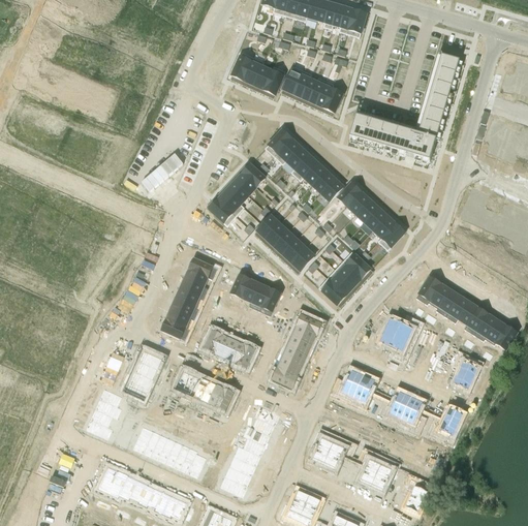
[(274,7),(272,12),(283,16),(287,0),(275,0),(274,7)]
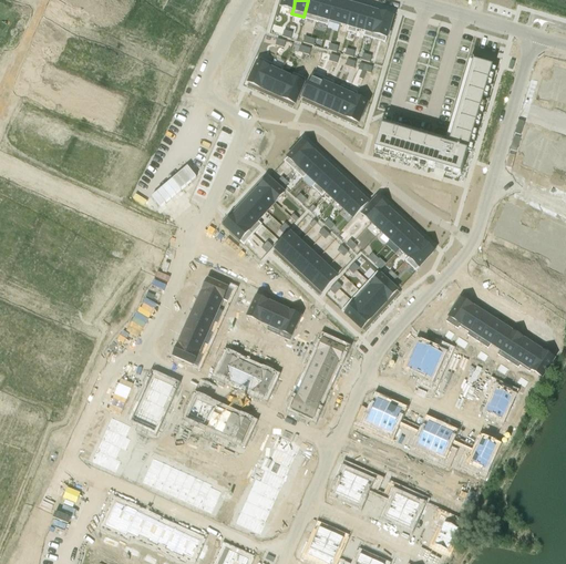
[(308,0),(304,17),(315,20),(320,0),(308,0)]
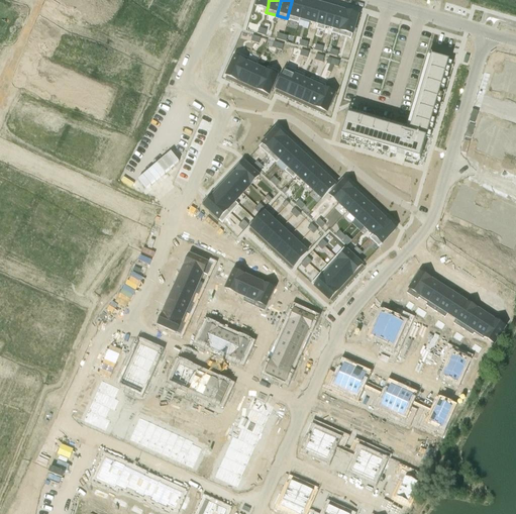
[(292,0),(287,18),(298,21),(299,16),(304,0),(292,0)]
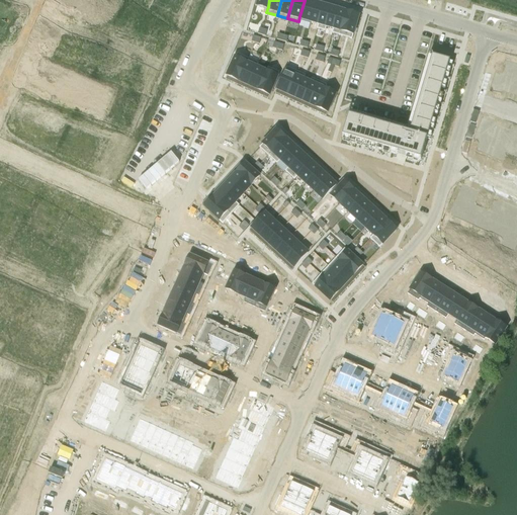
[(305,0),(299,16),(310,19),(316,1),(314,0),(305,0)]
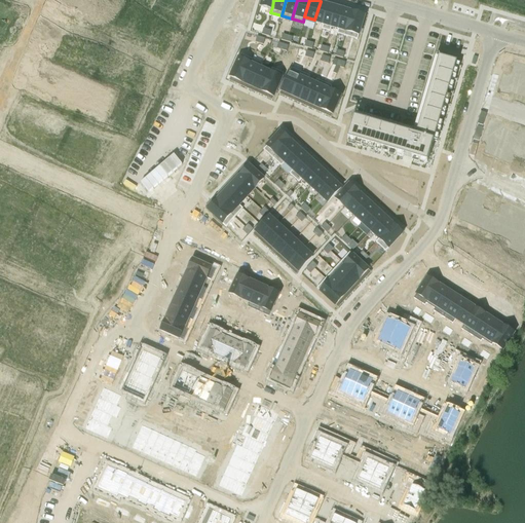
[(321,1),(314,20),(323,22),(328,3),(321,1)]
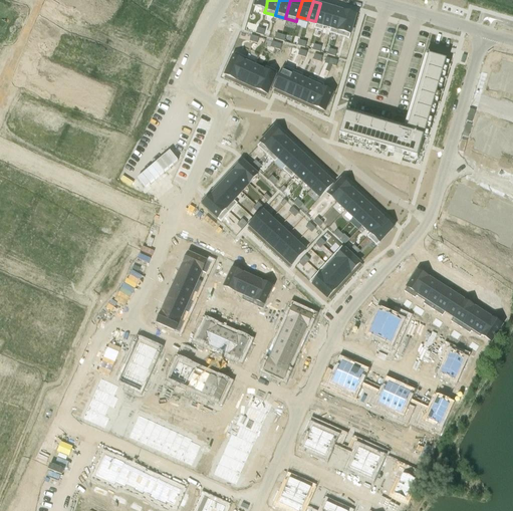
[(315,21),(313,26),(321,28),(323,24),(322,24),(328,5),(320,3),(315,21)]
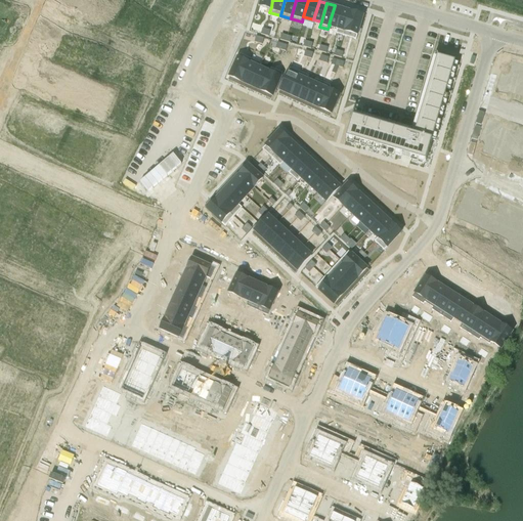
[(335,5),(329,25),(330,25),(337,27),(342,7),(335,5)]
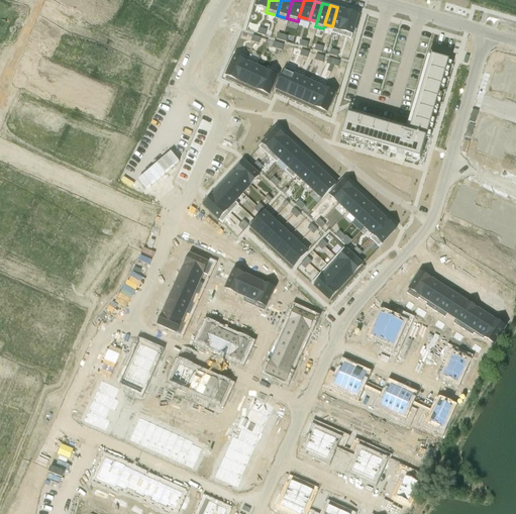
[(332,26),(330,30),(338,33),(345,9),(337,7),(332,26)]
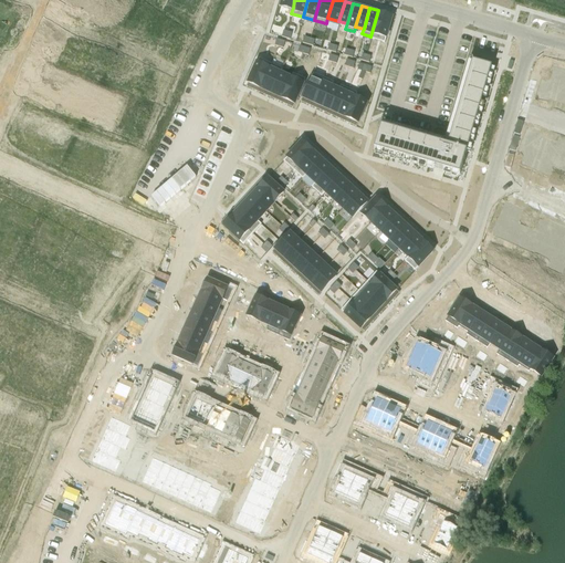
[(378,10),(370,37),(384,40),(391,14),(378,10)]
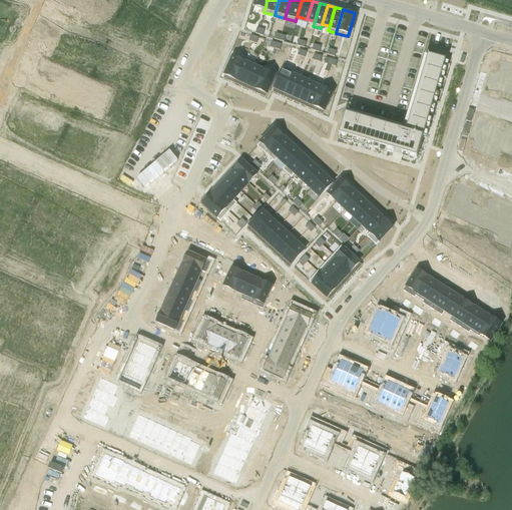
[(233,50),(223,72),(235,77),(245,55),(233,50)]
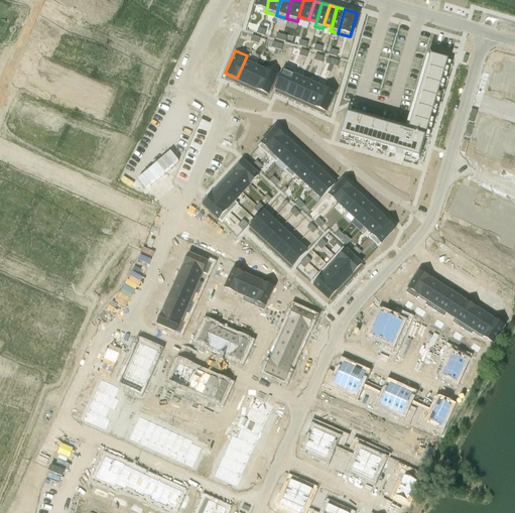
[(347,113),(341,135),(418,157),(447,59),(429,53),(407,131),(347,113)]
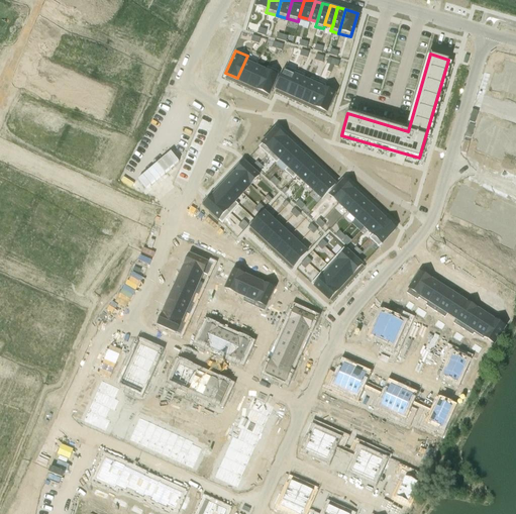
[(247,56),(237,78),(246,83),(254,65),(255,65),(258,61),(247,56)]
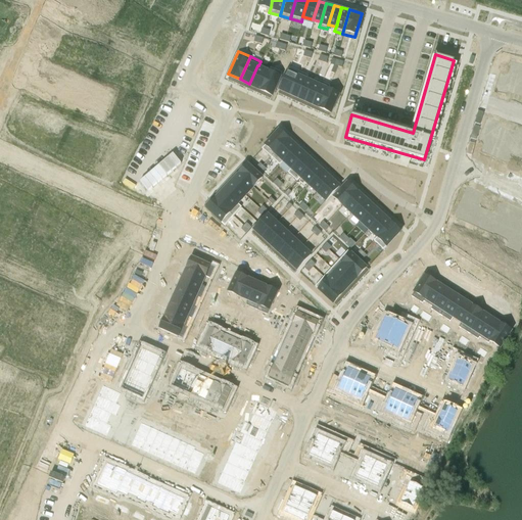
[(500,73),(495,86),(503,88),(505,82),(516,85),(521,64),(521,62),(511,60),(507,75),(500,73)]
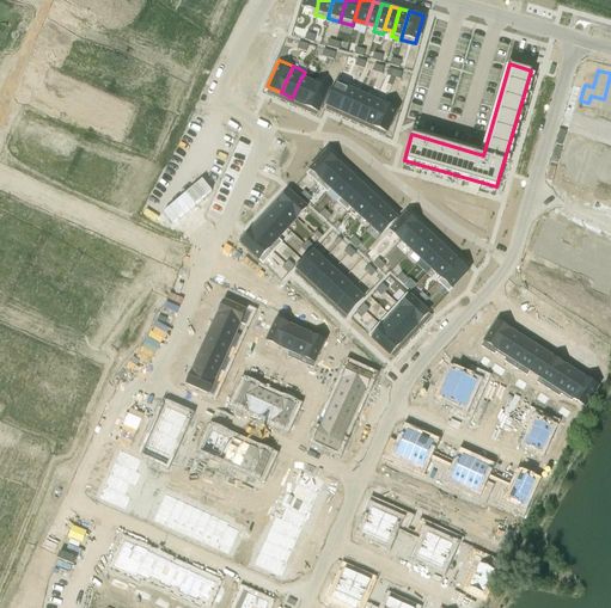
[(337,75),(325,103),(338,108),(350,81),(337,75)]
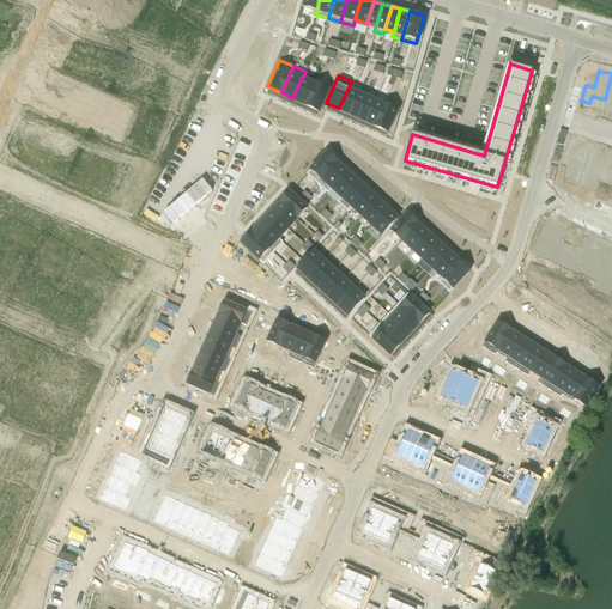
[(302,77),(292,98),(304,103),(314,81),(303,77),(302,77)]
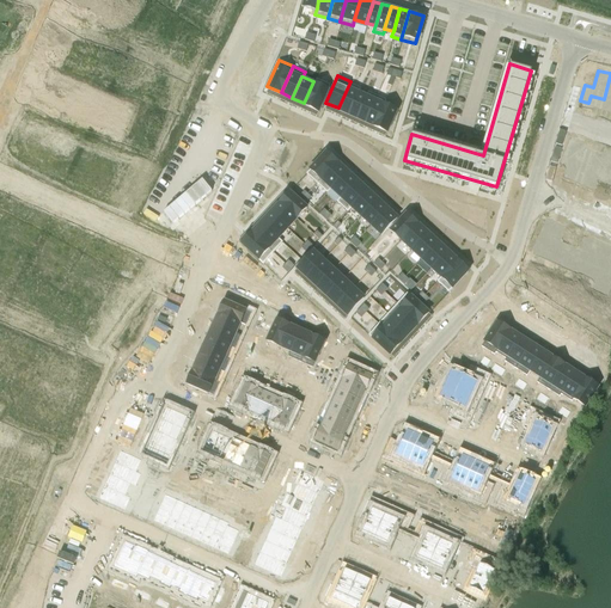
[(313,81),(304,103),(318,109),(330,83),(316,77),(313,81)]
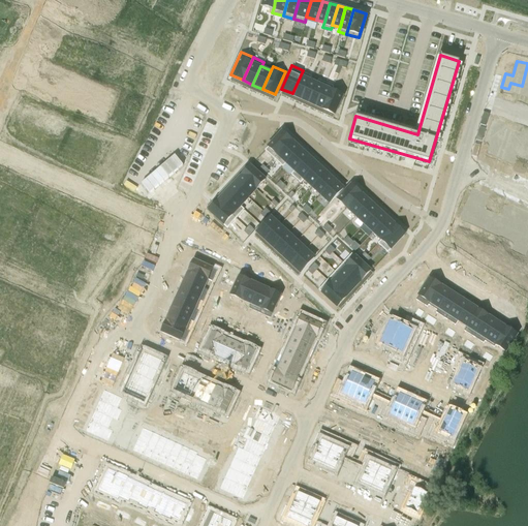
[(303,70),(292,93),(300,97),(308,79),(309,79),(311,74),(303,70)]
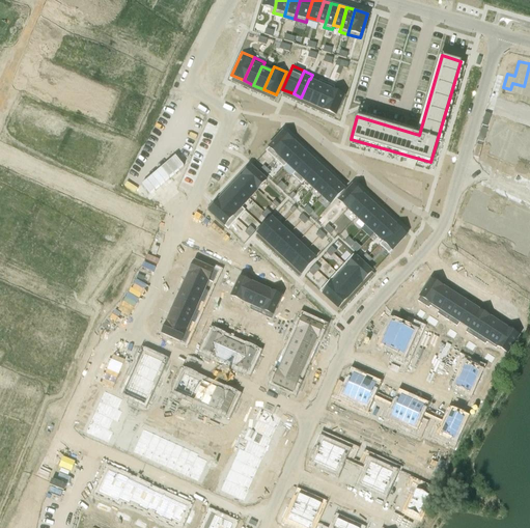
[(316,82),(308,101),(316,104),(327,81),(318,77),(316,82)]
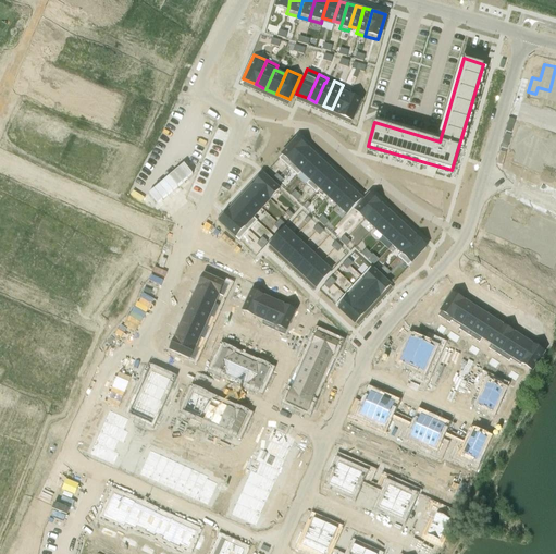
[(324,83),(316,102),(323,106),(332,86),(325,83),(324,83)]
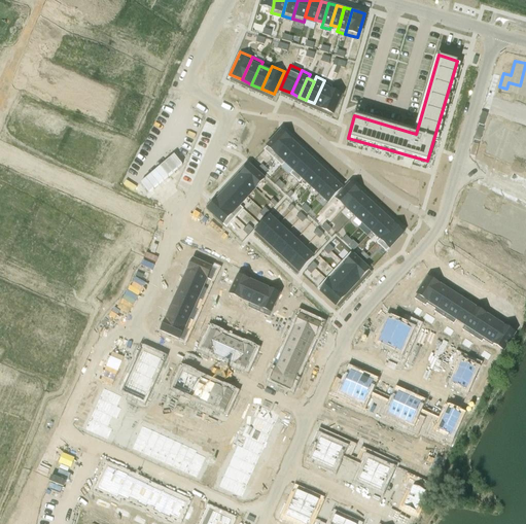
[(324,80),(314,103),(321,106),(329,88),(329,89),(331,83),(324,80)]
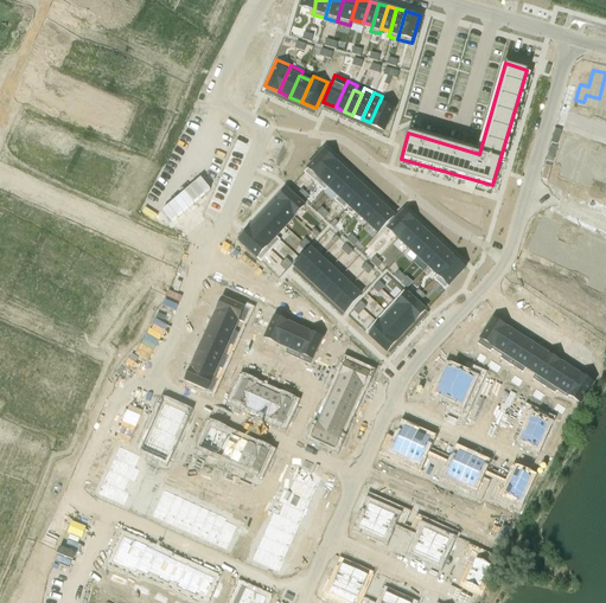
[(29,97),(24,107),(46,116),(50,107),(29,97)]
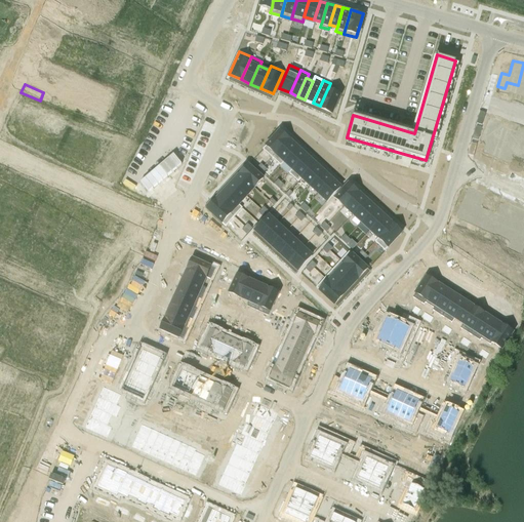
[(328,87),(320,106),(331,111),(339,93),(328,88),(328,87)]
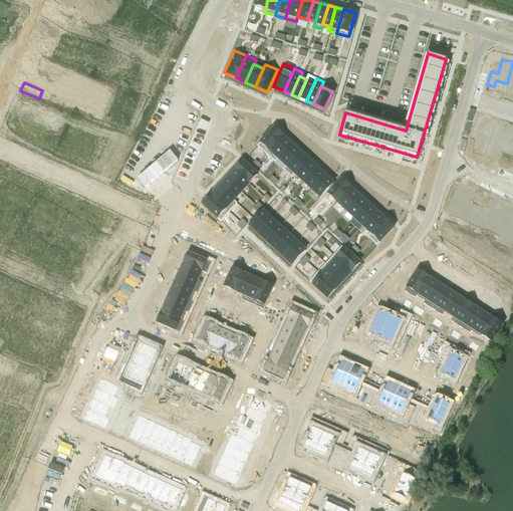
[(19,92),(16,100),(34,108),(38,100),(19,92)]
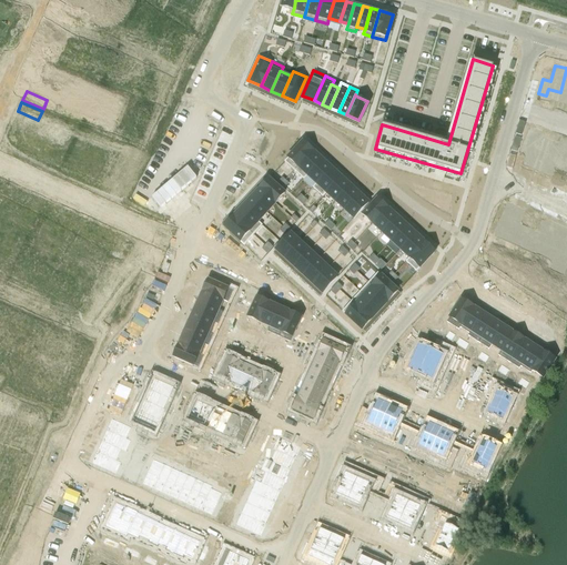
[(17,112),(12,121),(33,131),(37,122),(17,112)]
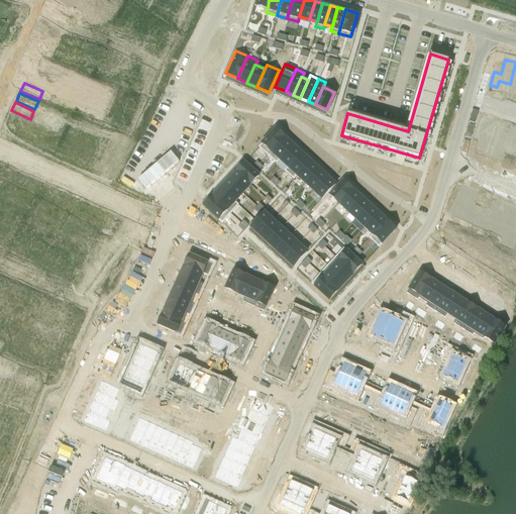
[(11,112),(7,120),(25,129),(29,121),(11,112)]
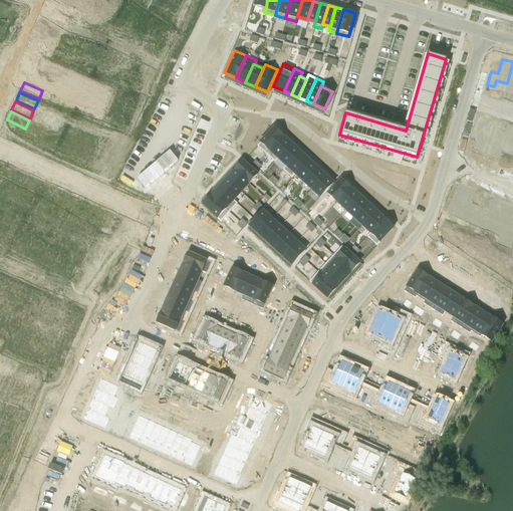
[(6,121),(2,130),(21,138),(25,130),(6,121)]
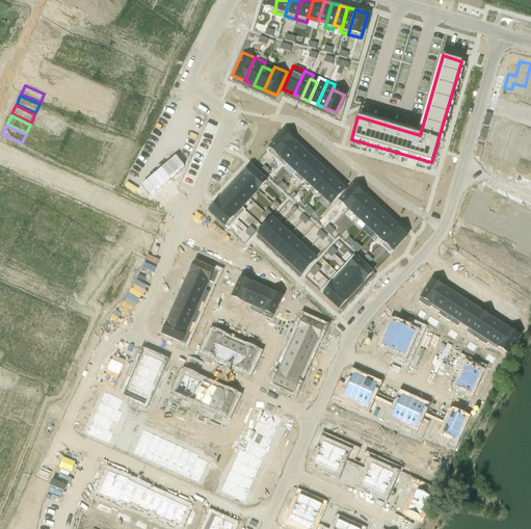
[(498,127),(492,140),(498,143),(492,157),(503,162),(513,141),(502,136),(505,131),(498,127)]
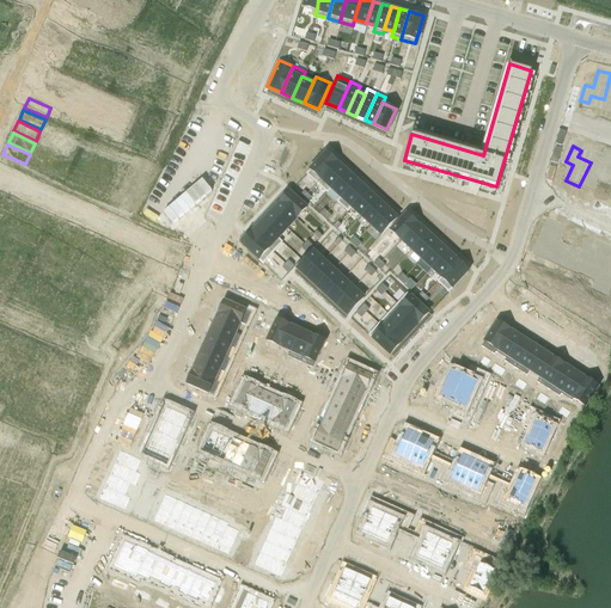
[(325,149),(305,171),(306,172),(316,180),(335,159),(330,154),(325,149)]
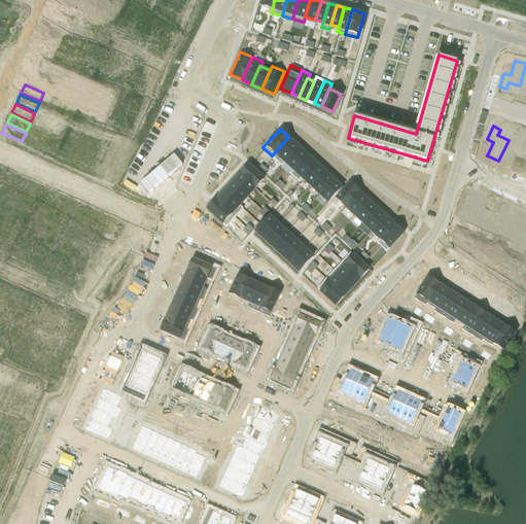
[(51,131),(42,150),(50,153),(60,135),(51,131)]
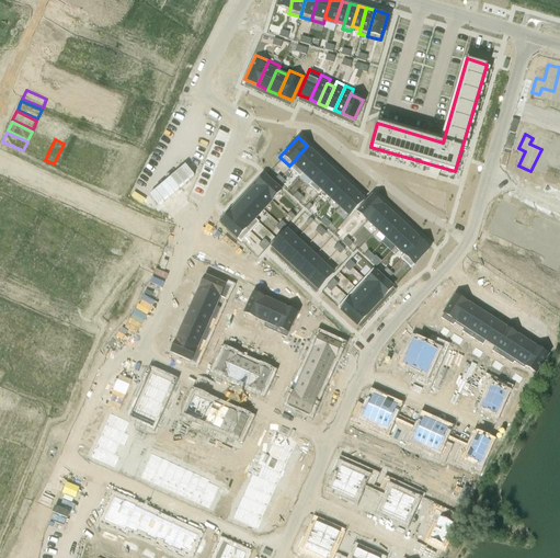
[(200,144),(193,150),(209,166),(216,159),(200,144)]
